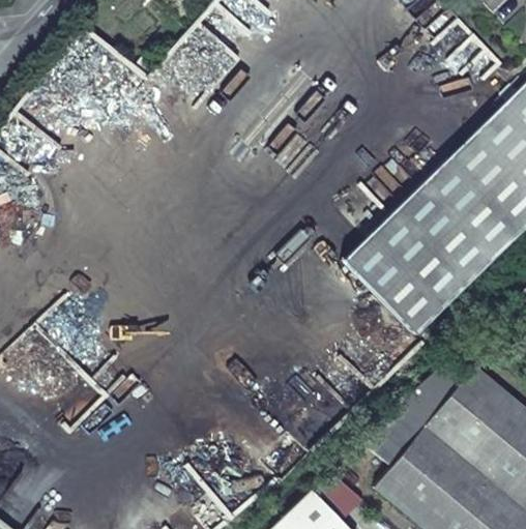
[(215,0),(166,56),(255,134),(295,86),(240,35),(270,0),(215,0)]
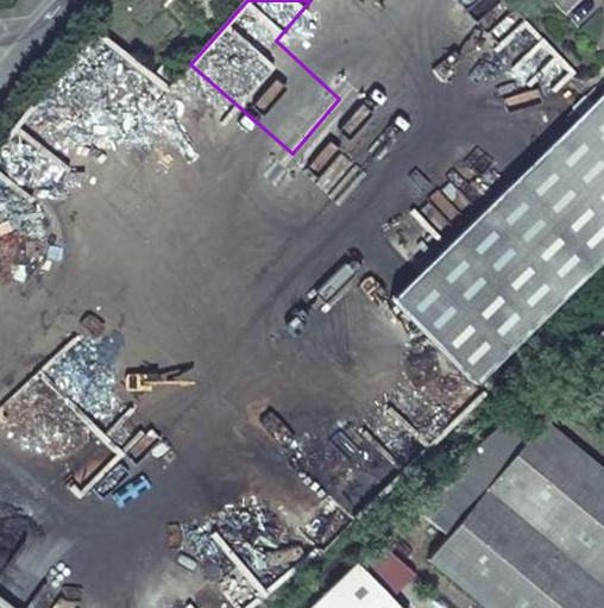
[(603,94),(568,129),(603,165),(603,94)]
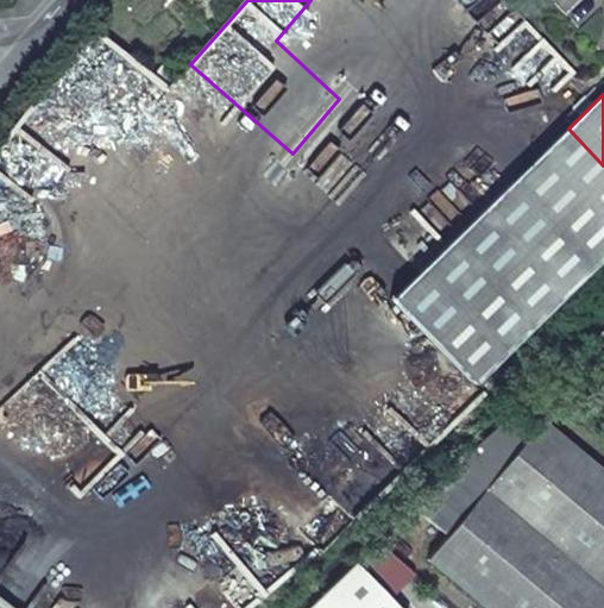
[(476,383),(603,259),(603,165),(568,129),(394,298),(476,383)]
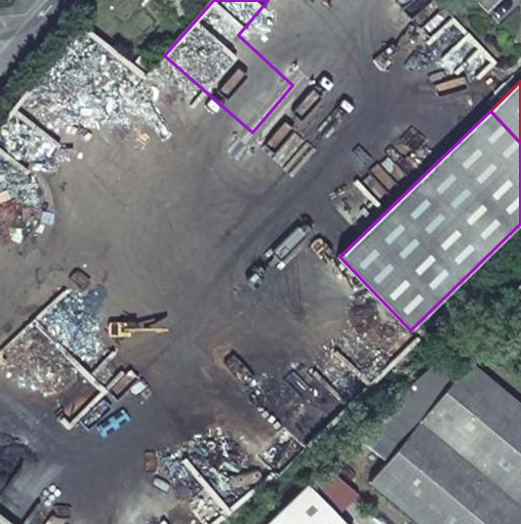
[(466,369),(447,355),(358,437),(389,461),(466,369)]
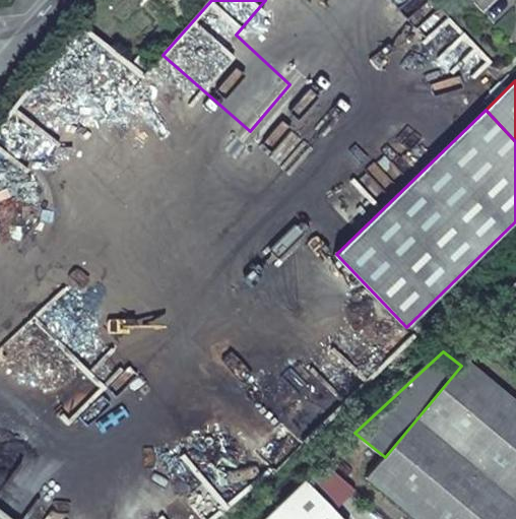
[(515,399),(467,359),(461,366),(385,457),(369,476),(420,518),(515,518),(515,399)]
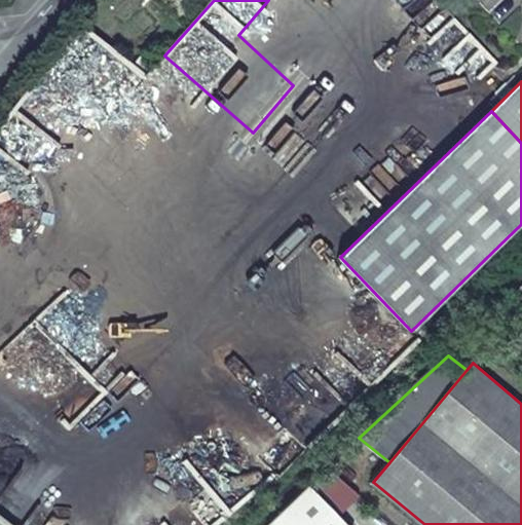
[(348,524),(310,486),(270,524),(348,524)]
